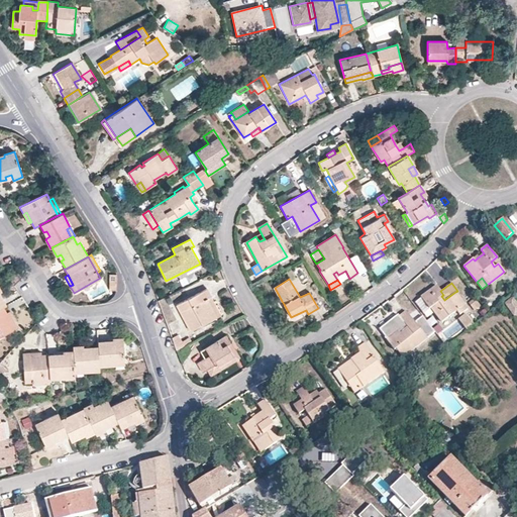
[(436,286),(420,297),(429,309),(431,307),(441,320),(455,310),(458,314),(467,308),(455,292),(444,300),(441,296),(443,295),(440,291),(436,286)]
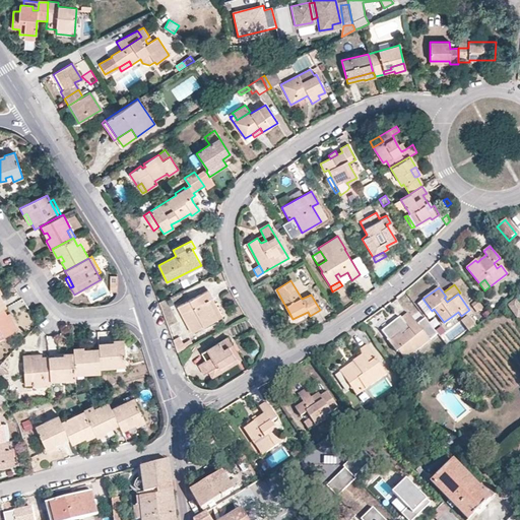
[(206,299),(211,297),(208,290),(178,307),(191,332),(217,319),(206,299)]
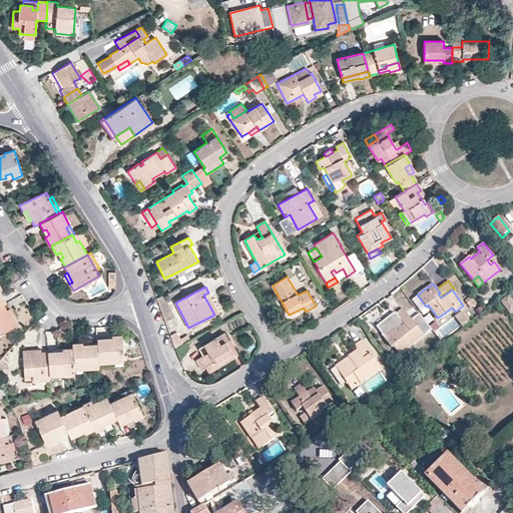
[(218,312),(208,293),(203,295),(214,315),(218,312)]
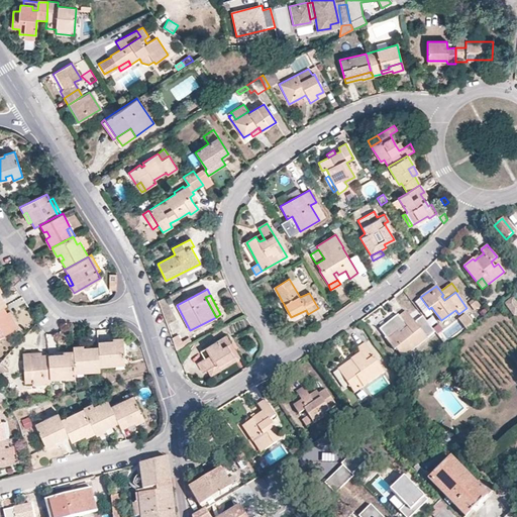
[(420,297),(413,302),(422,314),(429,309),(420,297)]
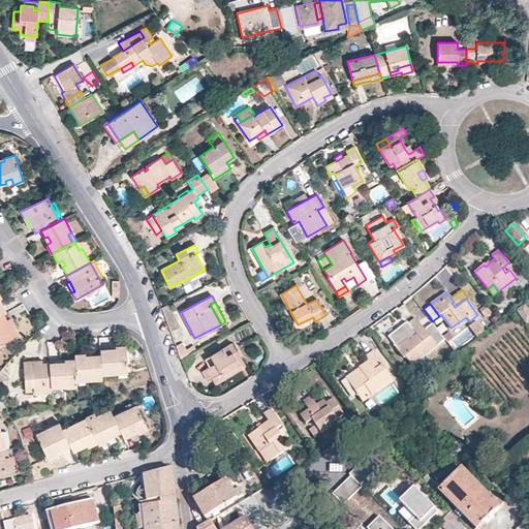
[(484,305),(478,310),(484,315),(489,311),(484,305)]
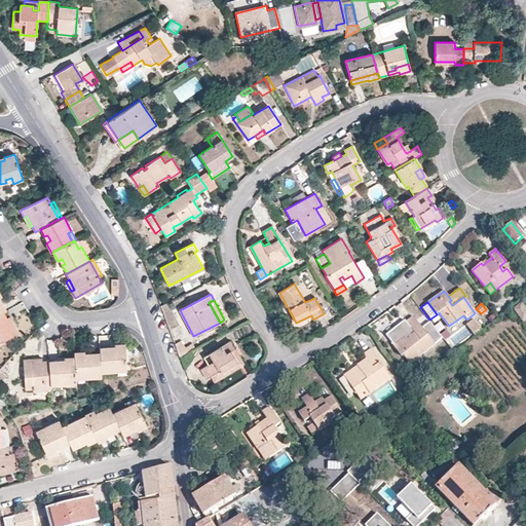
[(520,304),(515,307),(519,315),(525,312),(520,304)]
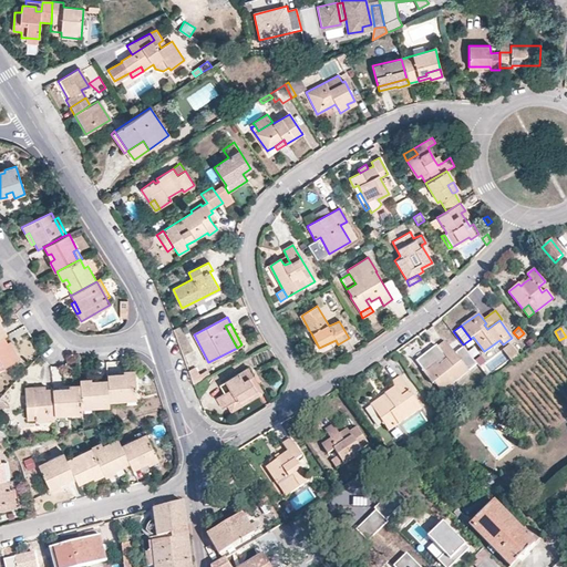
[(0,338),(0,369),(20,358),(17,351),(13,352),(8,342),(4,336),(0,338)]
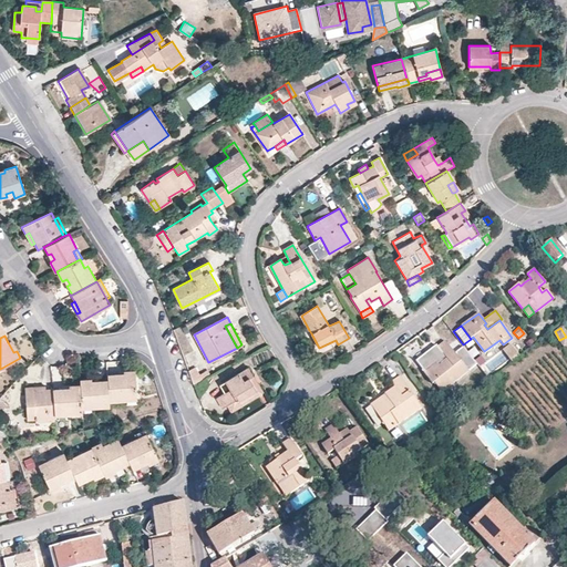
[(424,371),(423,372),(432,383),(434,382),(441,391),(467,371),(454,353),(444,341),(437,347),(446,358),(437,364),(436,362),(424,371)]
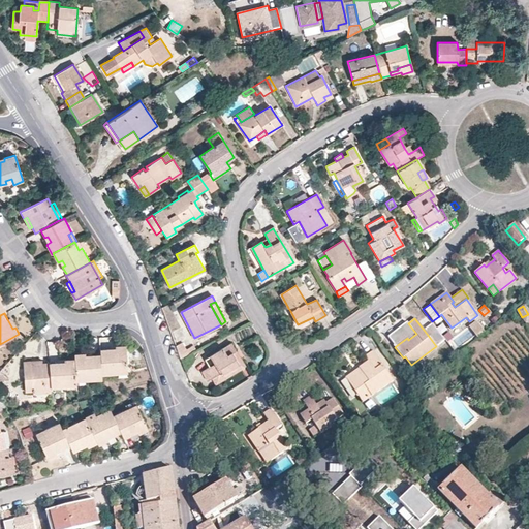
[(479,330),(483,333),(485,331),(476,320),(470,324),(475,332),(479,330)]
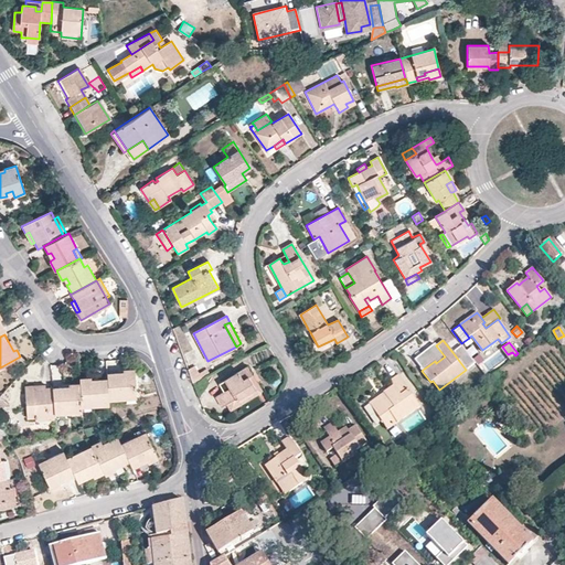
[(436,345),(435,343),(414,359),(423,370),(435,361),(436,363),(445,356),(436,345)]
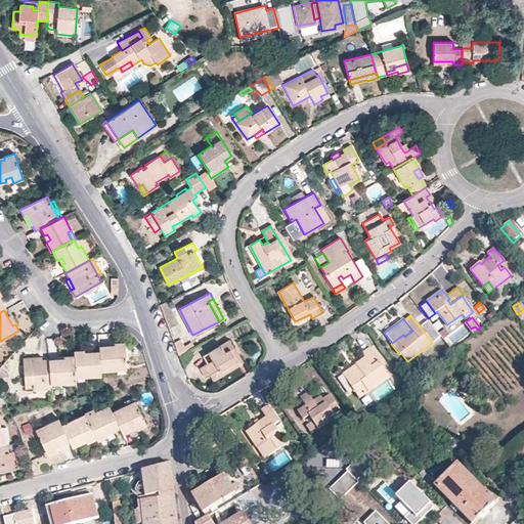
[(429,319),(420,326),(432,343),(441,336),(429,319)]
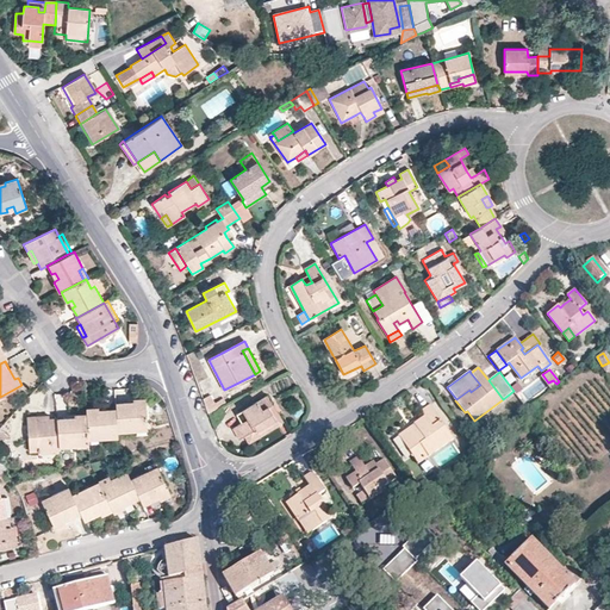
[(211,396),(203,398),(209,412),(213,410),(217,408),(211,396)]
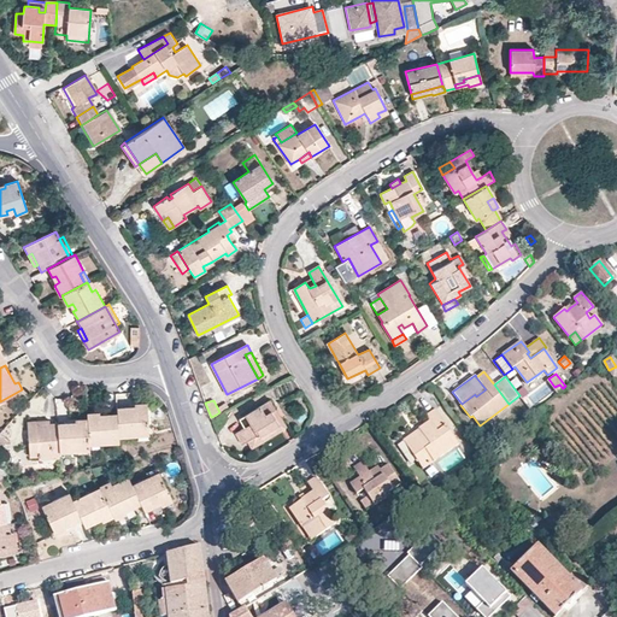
[(270,400),(240,418),(245,427),(236,432),(246,450),(286,427),(270,400)]
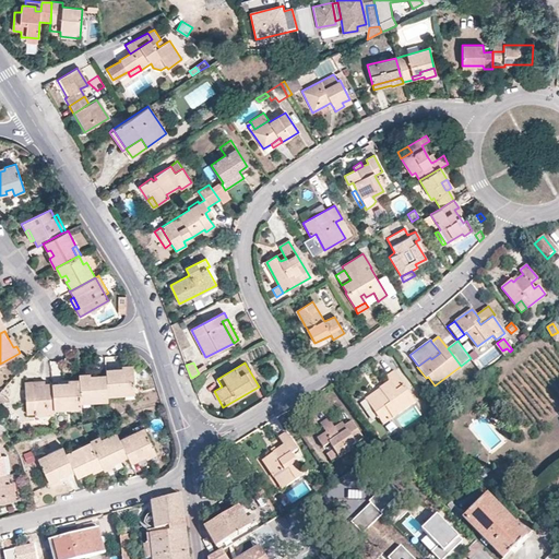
[(115,368),(105,368),(105,373),(107,396),(125,395),(125,391),(134,390),(132,365),(121,365),(121,367),(121,371),(115,371),(115,368)]
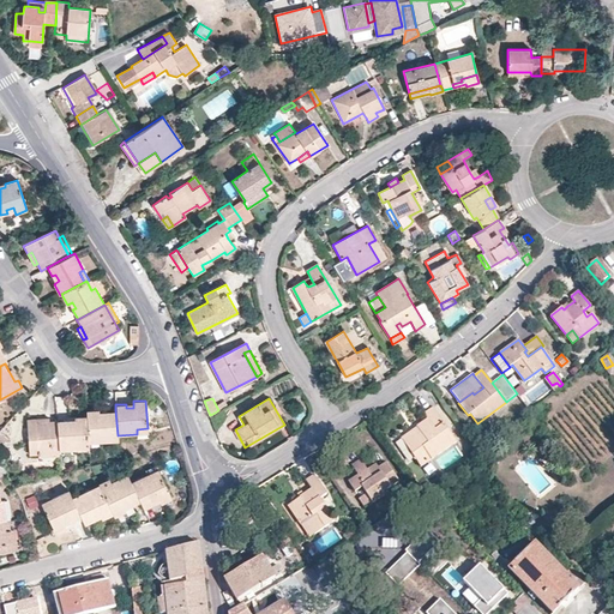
[(405,444),(401,438),(395,441),(408,461),(414,456),(422,468),(423,468),(425,469),(431,465),(429,463),(458,443),(432,407),(422,413),(427,420),(417,427),(421,433),(405,444)]
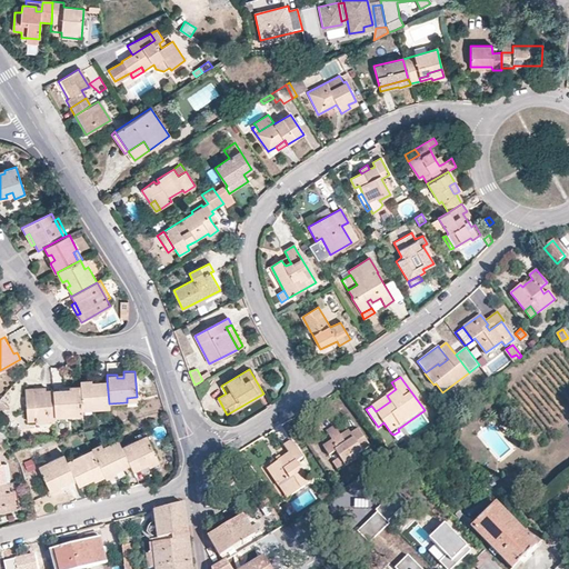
[(211,386),(207,378),(202,380),(199,382),(203,395),(211,386)]
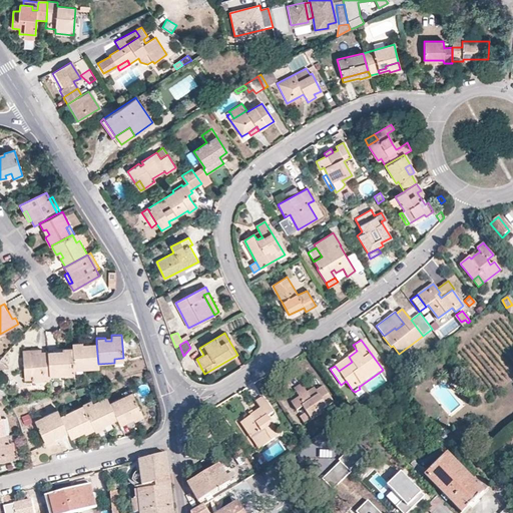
[(84,369),(98,368),(98,364),(96,343),(89,343),(89,347),(82,347),(82,344),(81,342),(72,343),(72,347),(74,366),(84,365),(84,369)]
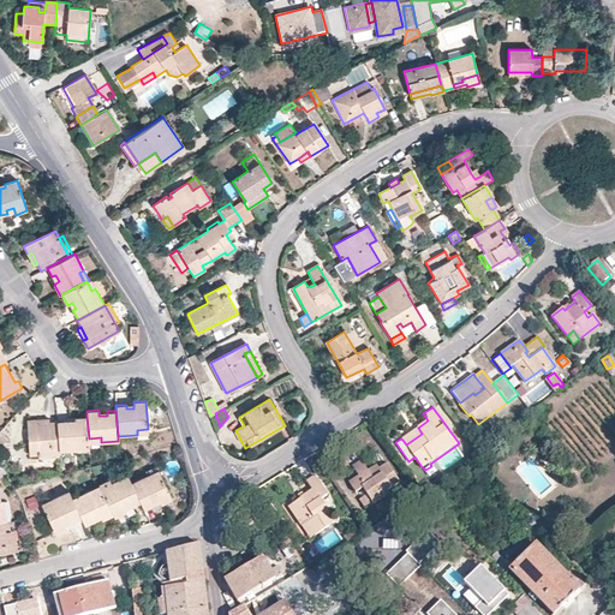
[(215,413),(210,416),(215,428),(220,427),(215,413)]
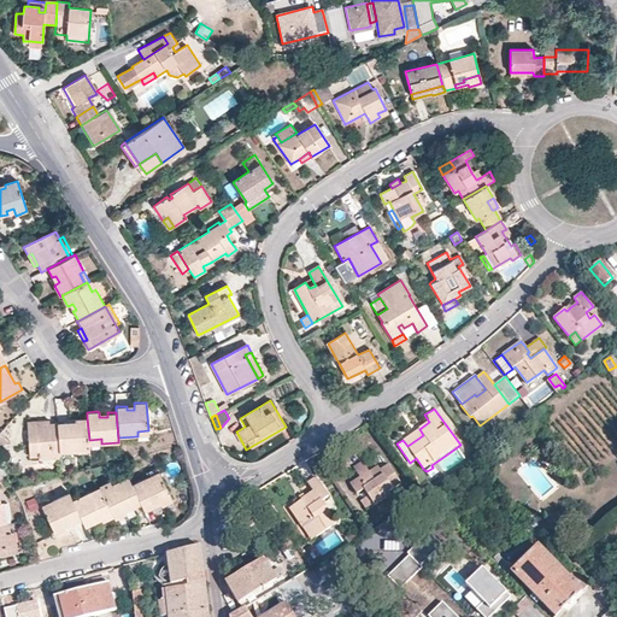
[(57,422),(59,453),(77,451),(77,447),(89,446),(89,445),(89,440),(87,417),(75,418),(75,421),(75,425),(68,425),(68,422),(57,422)]
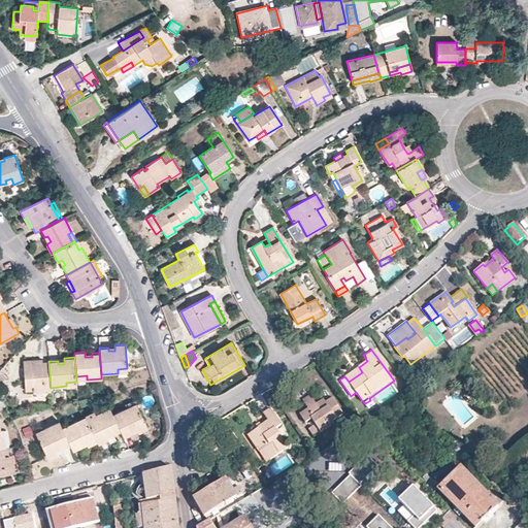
[(33,394),(51,392),(51,388),(48,361),(41,362),(23,364),(26,391),(33,391),(33,394)]
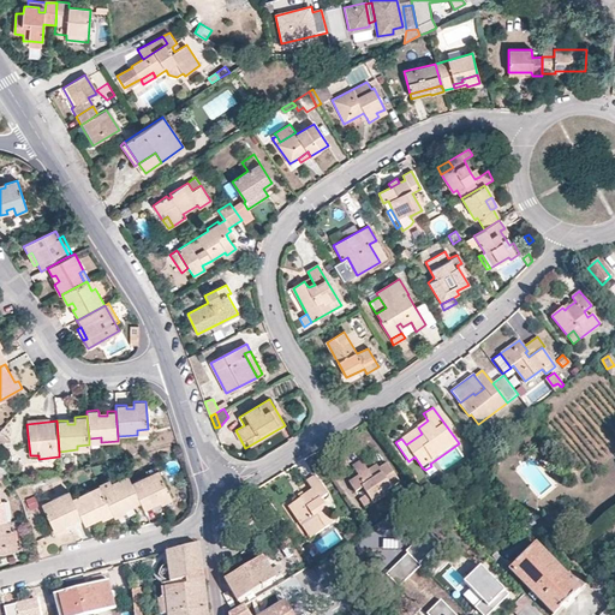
[(418,428),(401,439),(406,445),(422,434),(418,428)]
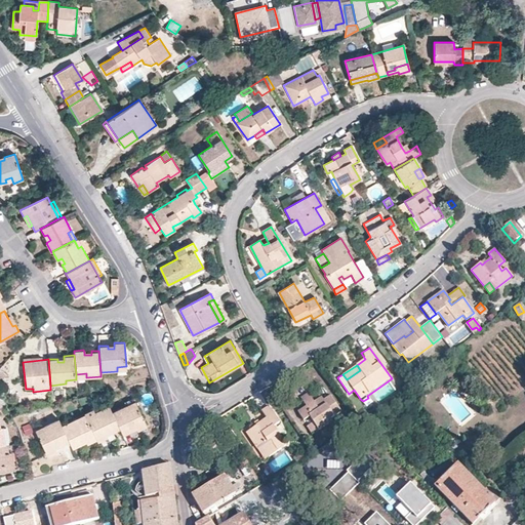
[(315,404),(313,401),(308,393),(299,397),(306,406),(297,411),(303,419),(310,416),(313,422),(318,429),(328,422),(326,420),(340,411),(330,395),(323,399),(315,404)]
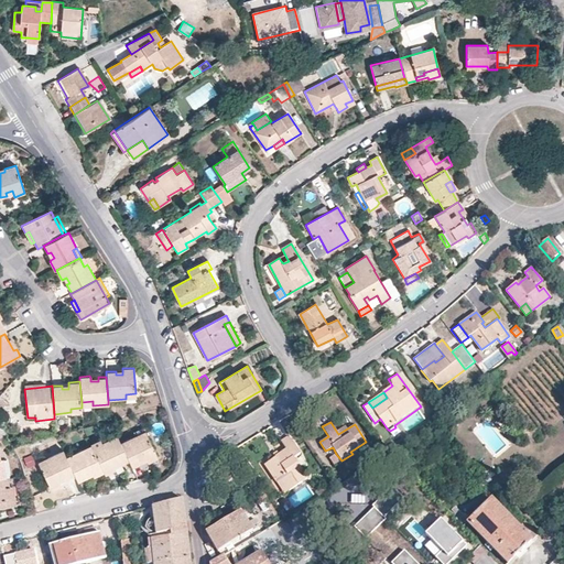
[(345,425),(336,431),(338,434),(347,429),(345,425)]
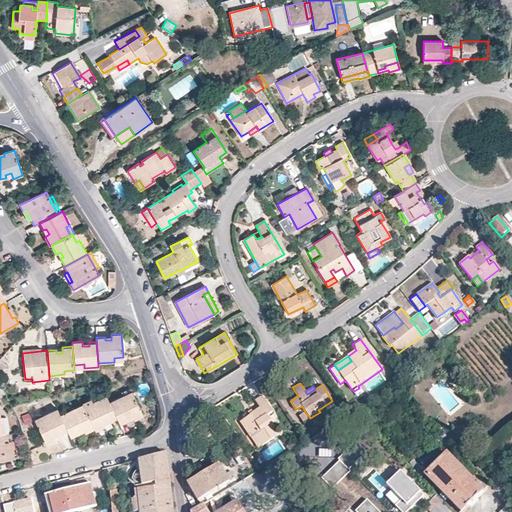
[(122,391),(124,394),(125,397),(132,393),(133,393),(129,387),(122,391)]
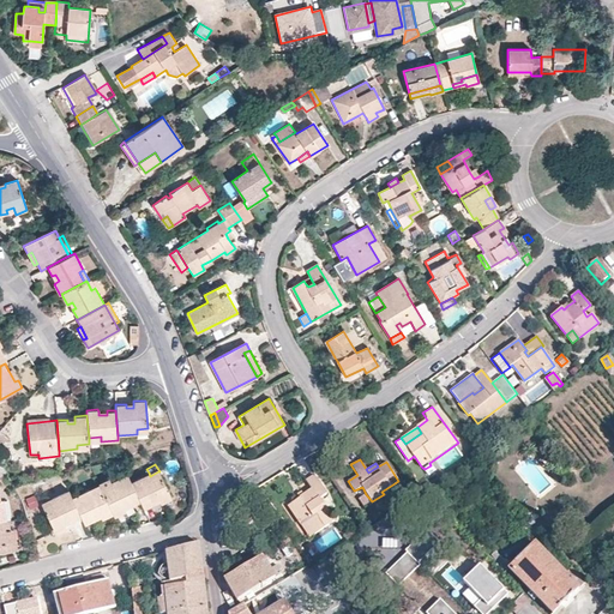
[(140,501),(144,510),(154,505),(152,501),(158,498),(160,501),(161,503),(172,498),(158,471),(150,476),(149,473),(131,481),(140,501)]
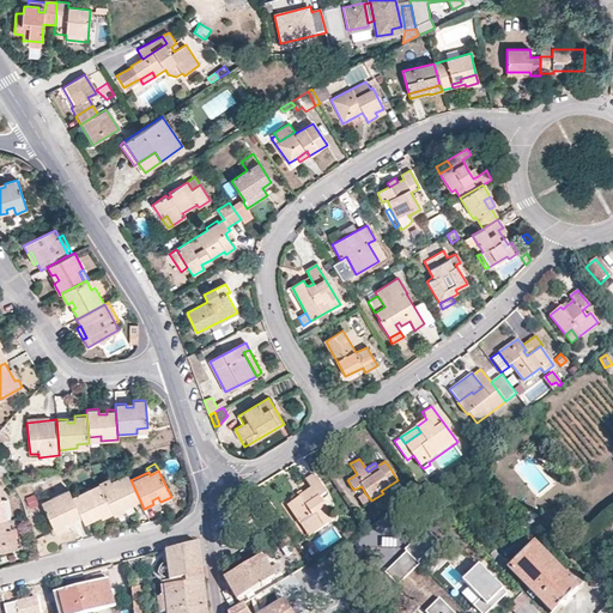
[(110,481),(113,485),(102,490),(113,513),(114,515),(123,510),(123,509),(121,505),(128,502),(131,505),(140,501),(131,480),(127,473),(110,481)]
